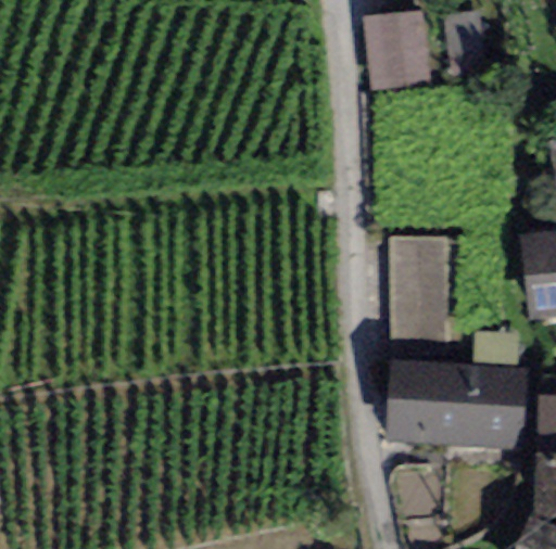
[(424,7),(362,13),(370,90),(432,84),(424,7)]
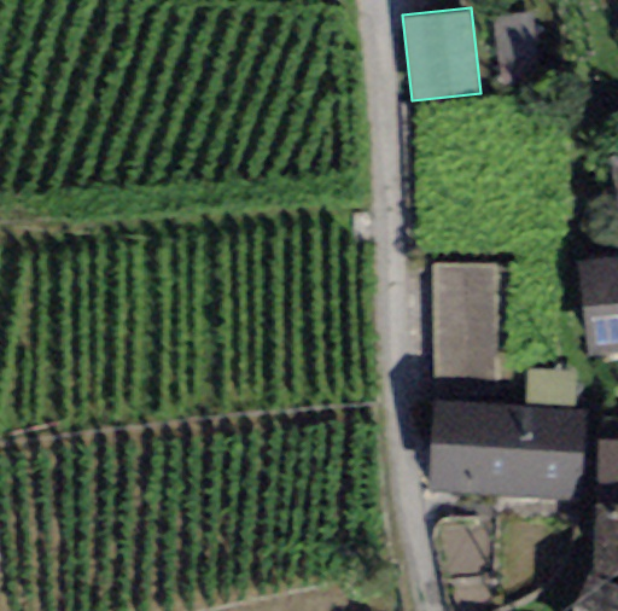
[(617,156),(601,159),(612,216),(617,215),(617,156)]
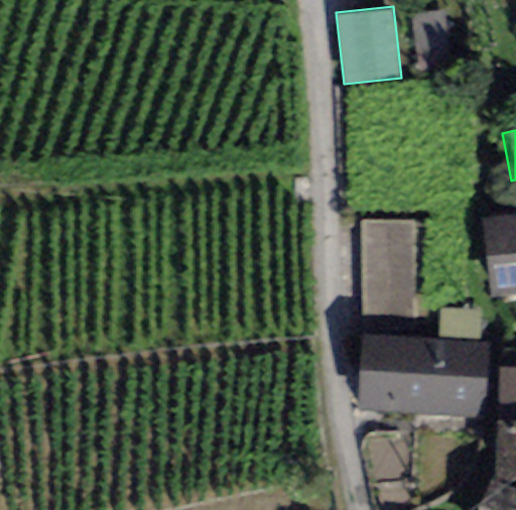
[(515,215),(494,218),(504,296),(515,294),(515,215)]
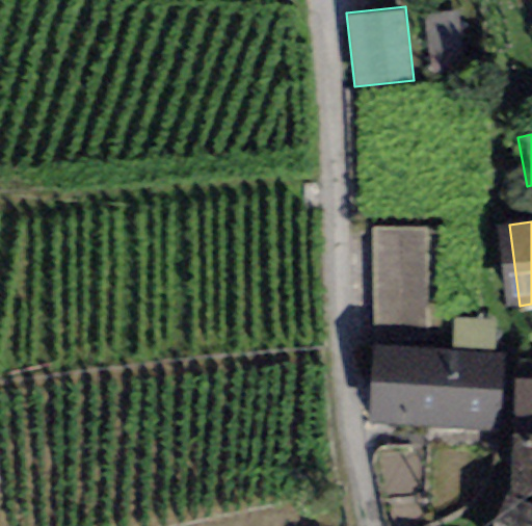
[(431,225),(371,226),(372,313),(433,312),(431,225)]
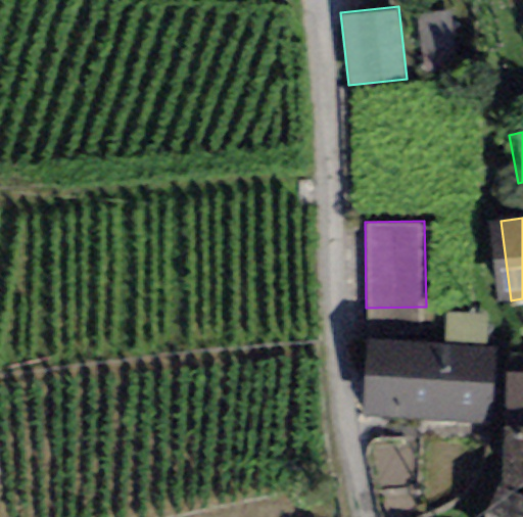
[(488,343),(364,344),(365,416),(488,415),(488,343)]
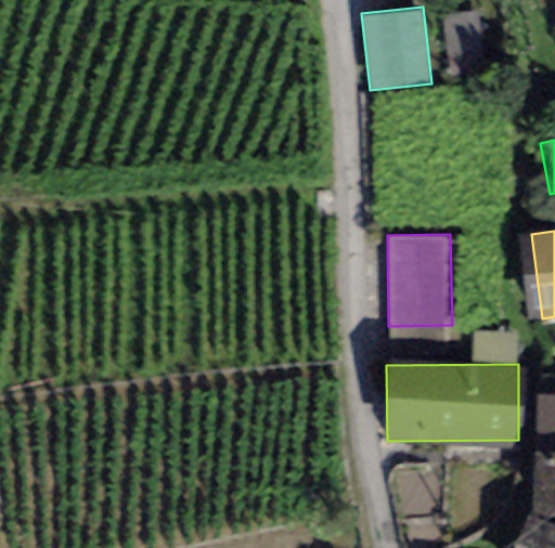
[(554,395),(539,395),(536,514),(554,514),(554,395)]
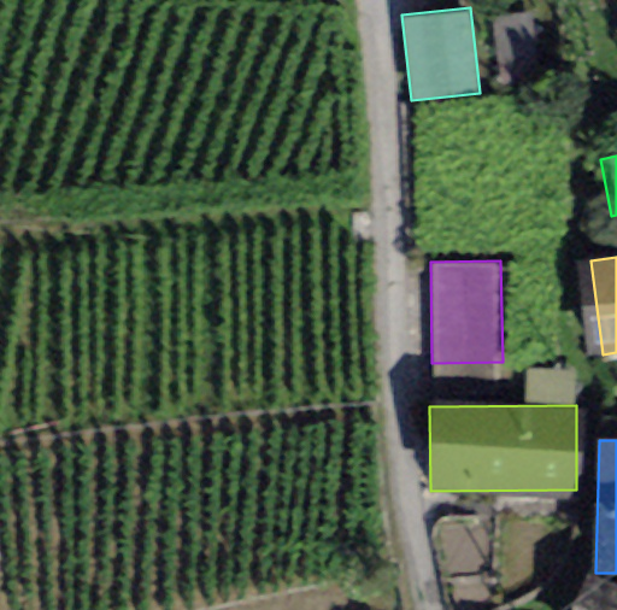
[(616,609),(616,592),(585,581),(574,609),(616,609)]
